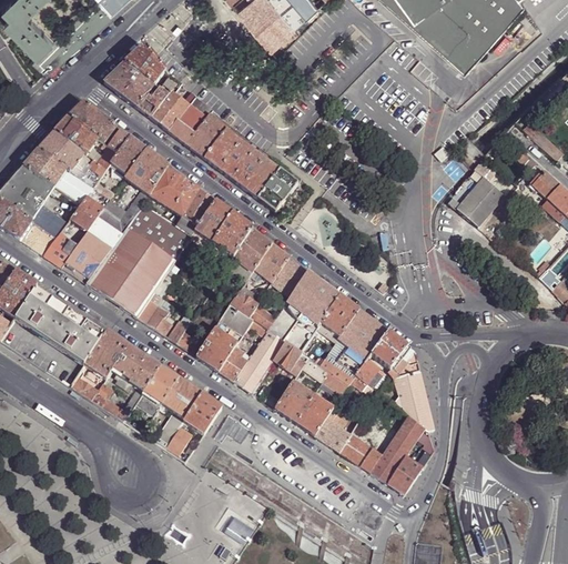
[(28,4),(23,0),(13,0),(16,2),(11,6),(6,11),(39,47),(53,32),(28,4)]
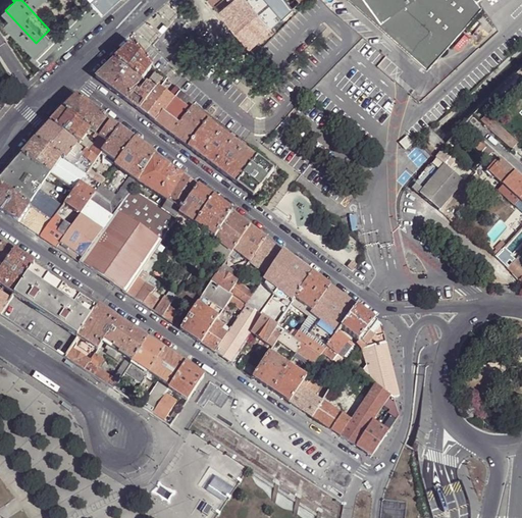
[(44,59),(103,7),(97,0),(88,0),(34,48),(44,59)]
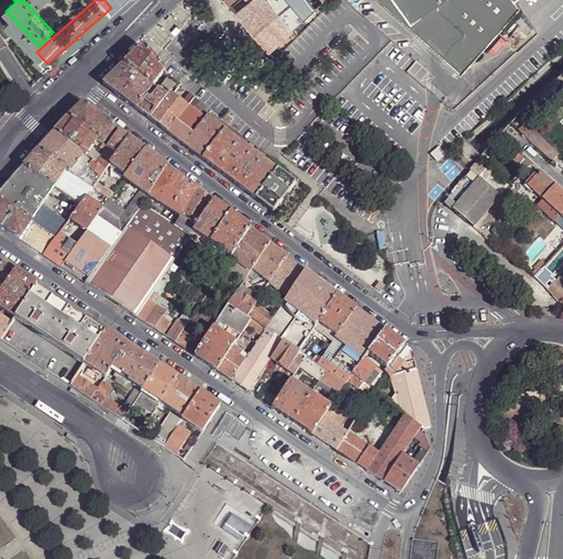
[(233,0),(232,1),(236,8),(245,18),(268,46),(269,47),(315,6),(310,0),(233,0)]
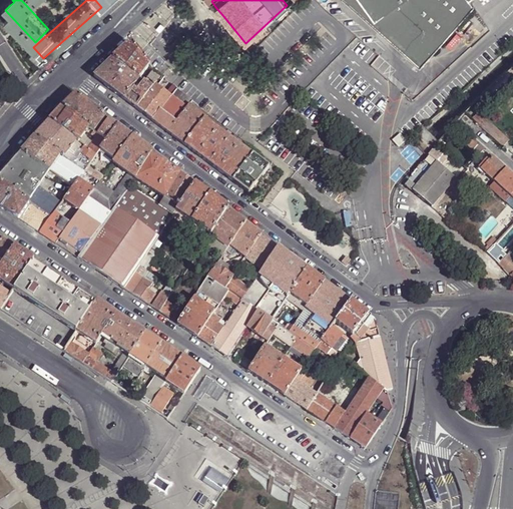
[(354,0),(420,62),(473,2),(472,0),(354,0)]
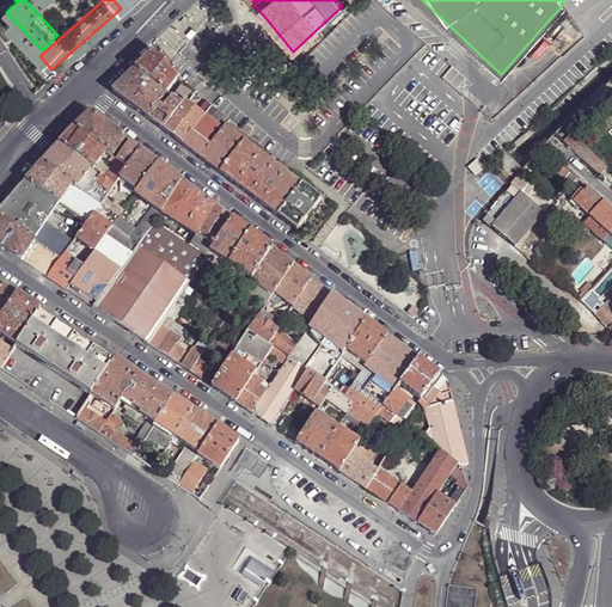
[(134,66),(166,91),(171,94),(182,79),(177,73),(155,48),(134,66)]
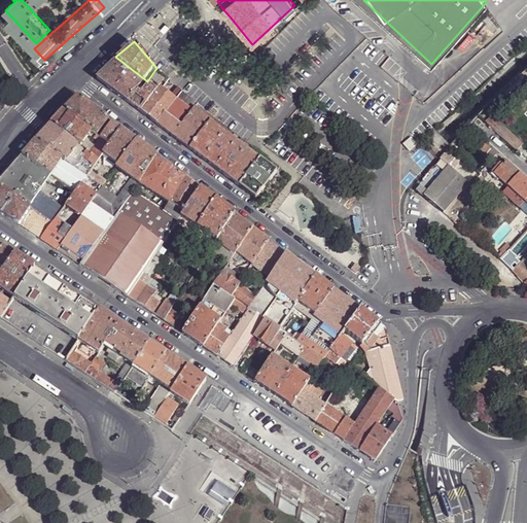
[(97,75),(127,98),(136,86),(143,78),(115,57),(97,75)]
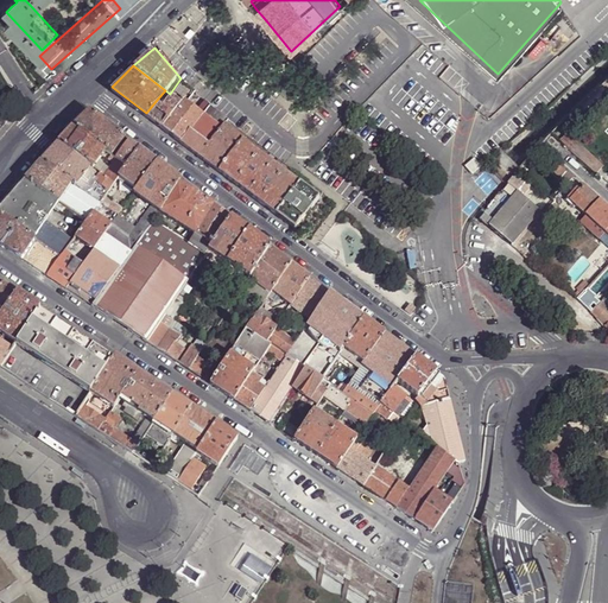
[(194,89),(181,78),(170,94),(179,101),(183,96),(187,100),(194,89)]
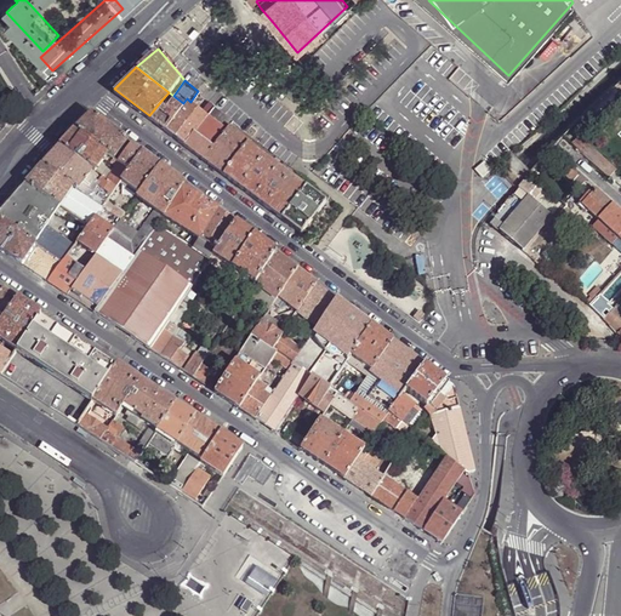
[(149,115),(165,127),(183,103),(174,96),(169,92),(160,102),(149,115)]
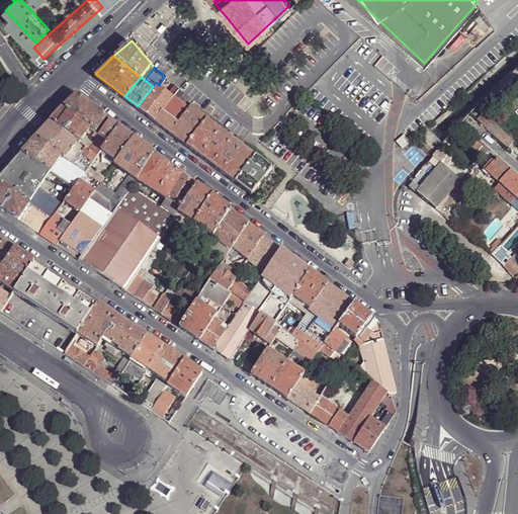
[(138,106),(154,118),(162,108),(172,94),(159,85),(156,82),(153,86),(138,106)]
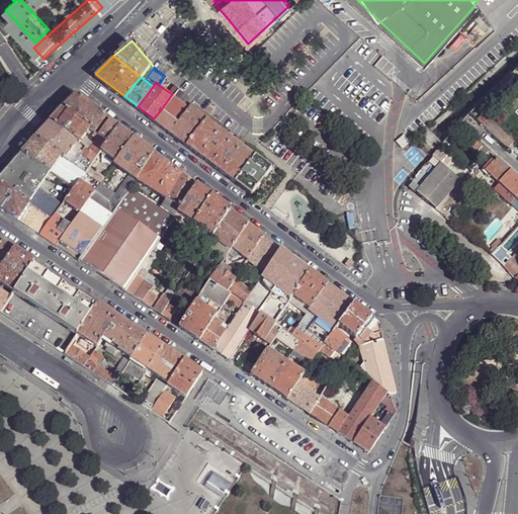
[(172,94),(162,108),(178,120),(190,103),(193,99),(179,86),(176,90),(172,94)]
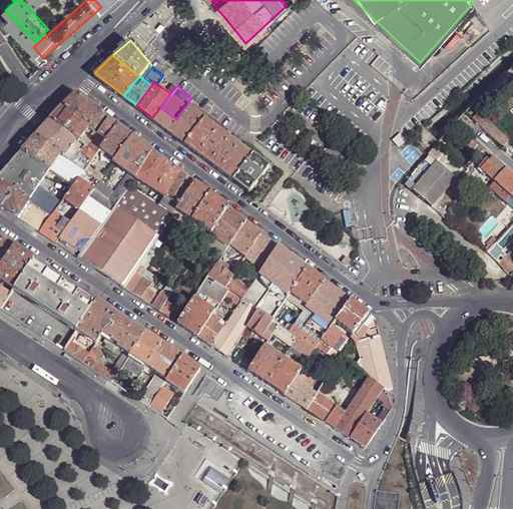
[(75,90),(61,103),(89,125),(93,128),(94,129),(99,122),(105,113),(99,108),(94,105),(75,90)]
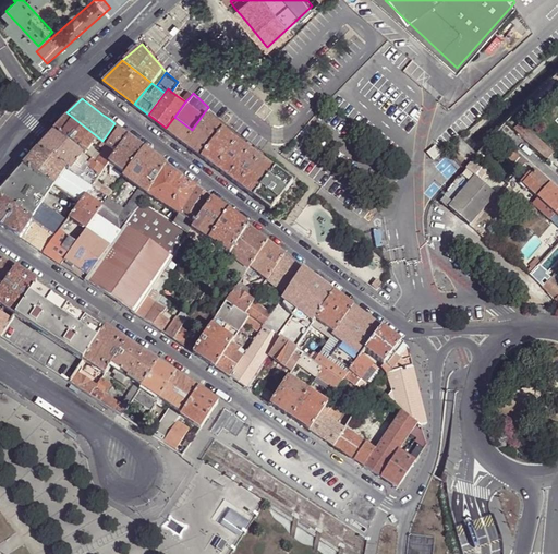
[(192,130),(183,141),(201,154),(222,125),(222,124),(205,111),(192,130)]
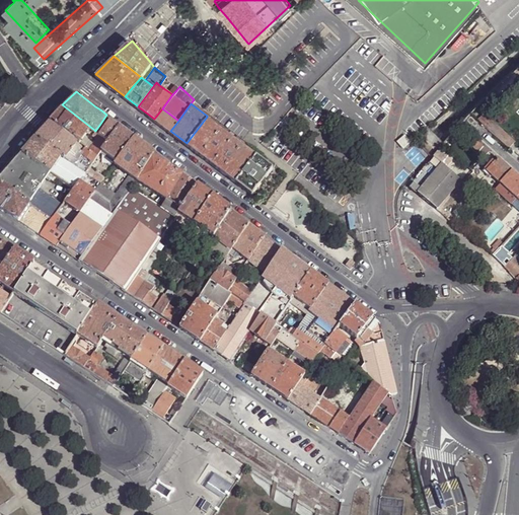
[(51,117),(50,119),(77,139),(79,141),(84,134),(90,127),(62,104),(51,117)]
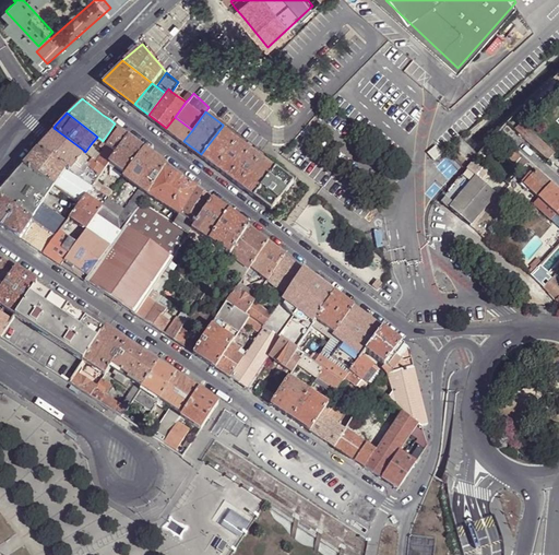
[(175,117),(166,128),(183,141),(192,130),(175,117)]
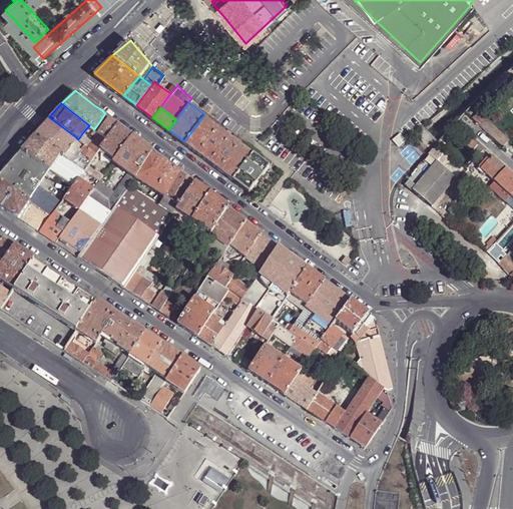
[(478,121),(483,116),(477,111),(472,116),(478,121)]
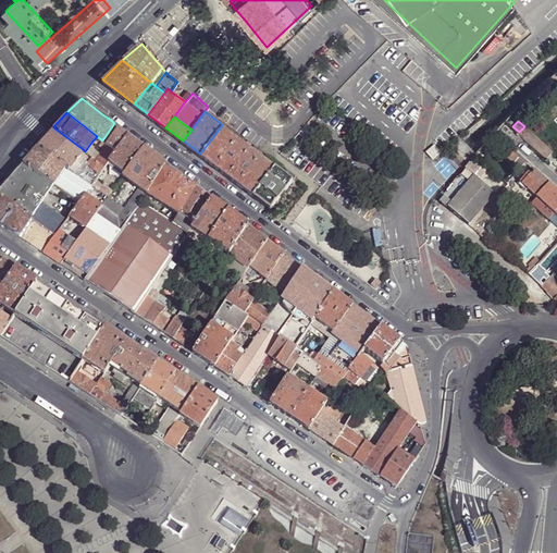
[(118,125),(114,123),(108,133),(111,135),(118,125)]
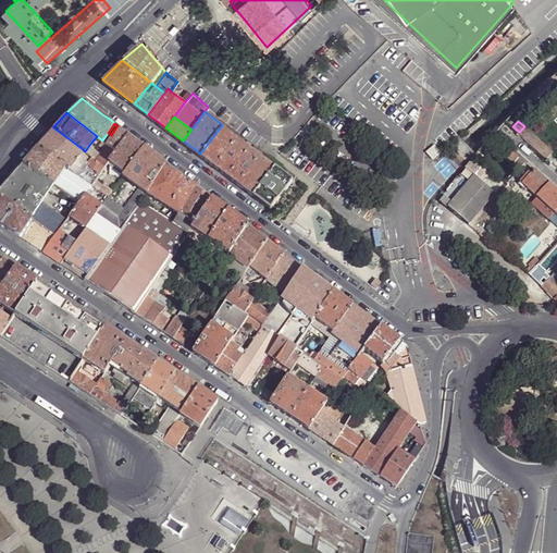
[(111,135),(106,143),(107,144),(115,150),(127,133),(118,125),(111,135)]
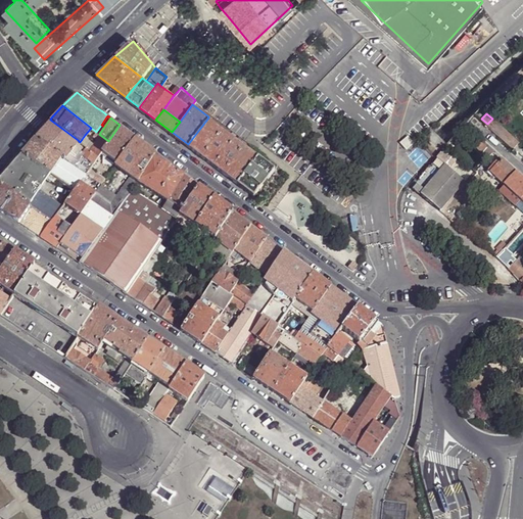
[(214,163),(233,137),(208,118),(188,144),(201,155),(214,163)]
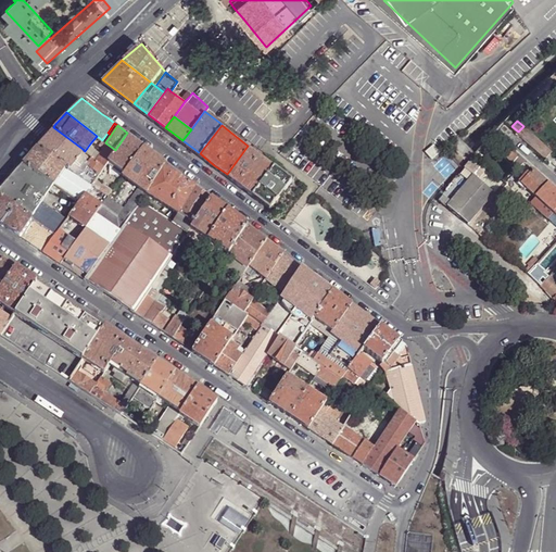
[(518,132),(544,155),(551,149),(523,125),(523,126),(518,132)]
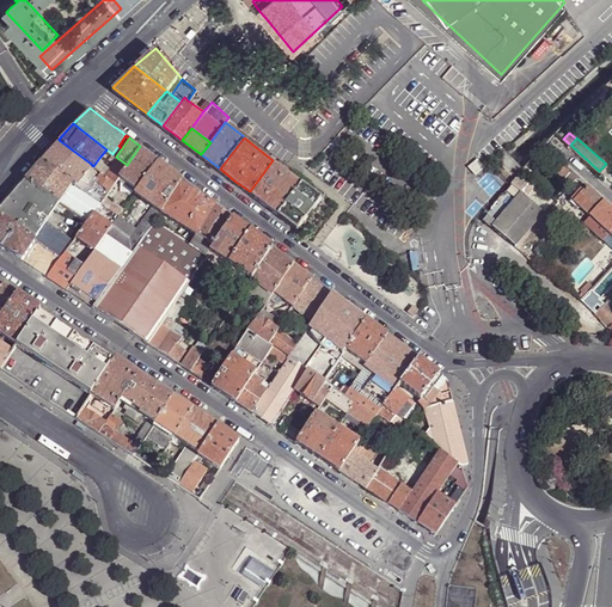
[(59,140),(41,159),(75,183),(86,170),(91,164),(59,140)]
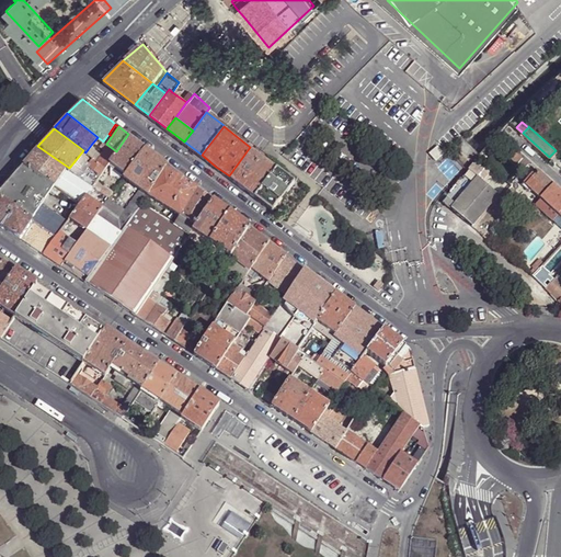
[(116,151),(110,160),(126,172),(145,146),(128,134),(116,151)]
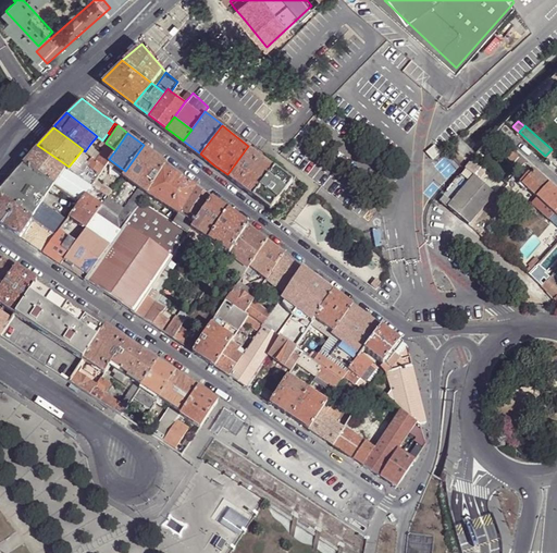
[(467,157),(475,149),(462,136),(454,144),(467,157)]
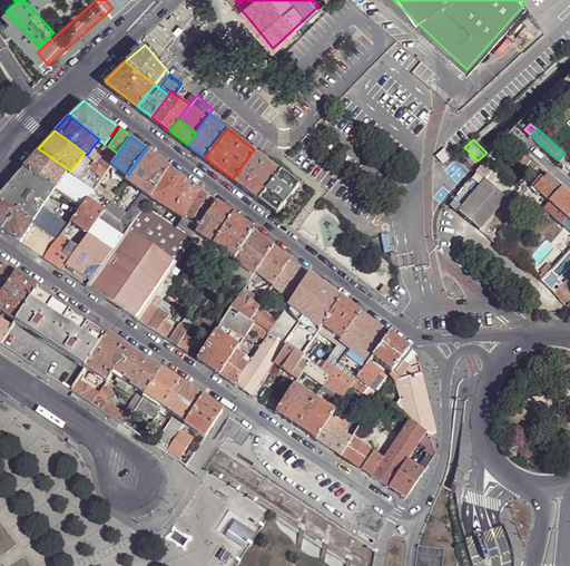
[(537,163),(518,146),(513,152),(531,168),(537,163)]
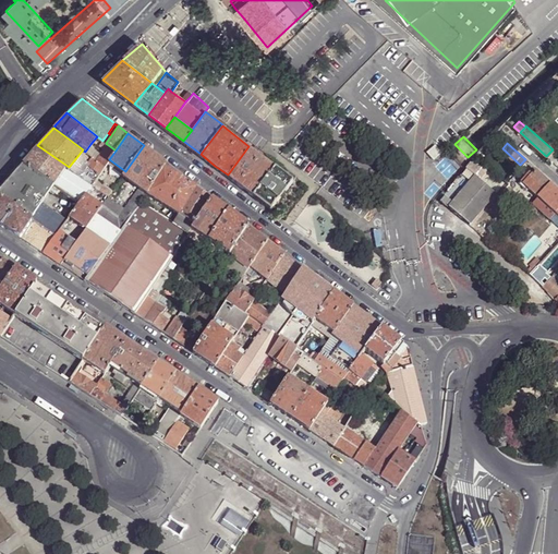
[(91,144),(85,152),(87,153),(92,156),(95,159),(100,152),(91,144)]
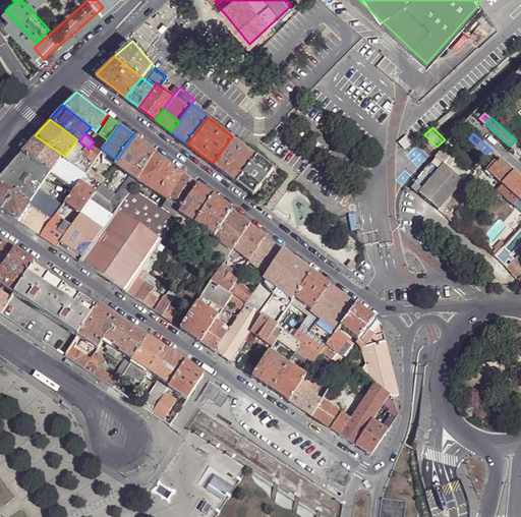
[(94,141),(89,149),(98,154),(102,149),(108,140),(100,134),(97,137),(94,141)]
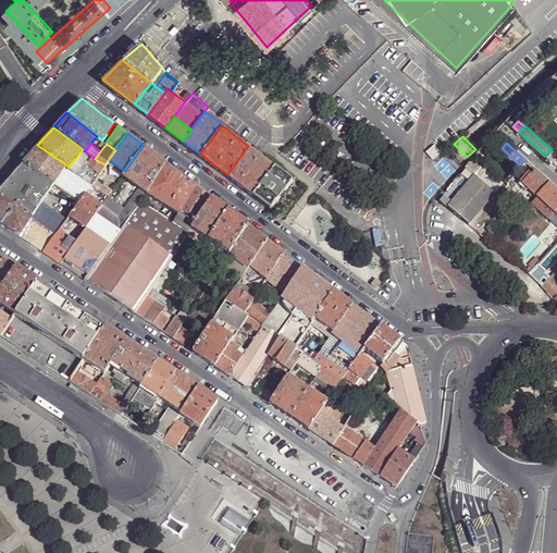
[(430,148),(434,154),(441,149),(435,144),(430,148)]
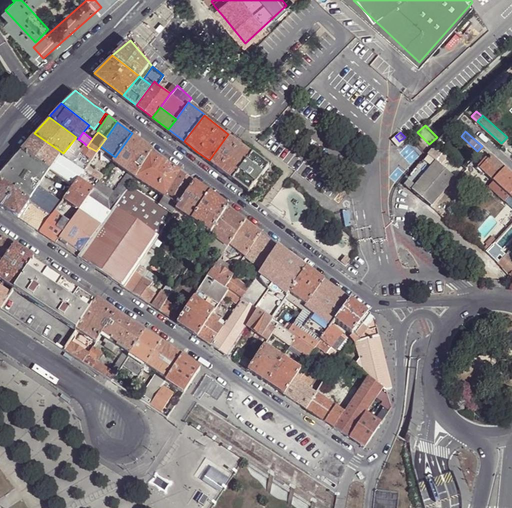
[(34,133),(20,148),(49,167),(62,176),(73,183),(78,176),(81,171),(84,167),(63,153),(34,133)]
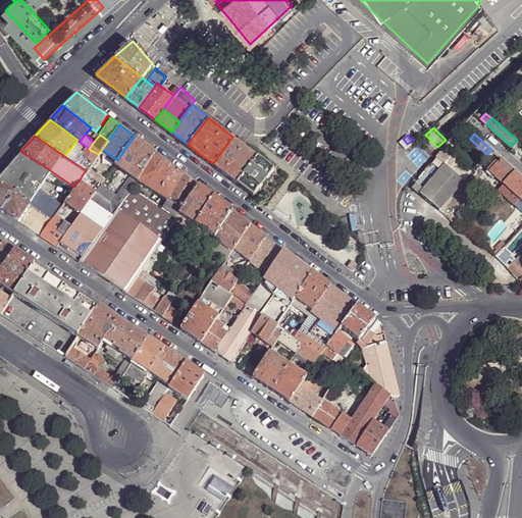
[(135,136),(117,160),(115,162),(132,173),(139,178),(153,154),(155,151),(135,136)]
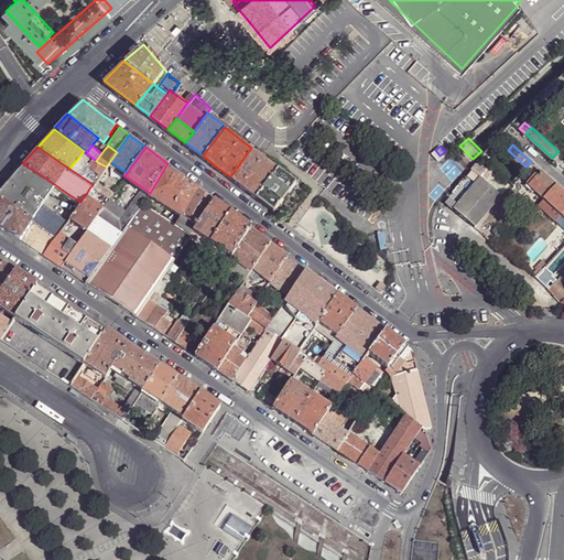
[(256,196),(278,168),(251,148),(230,176),(256,196)]
